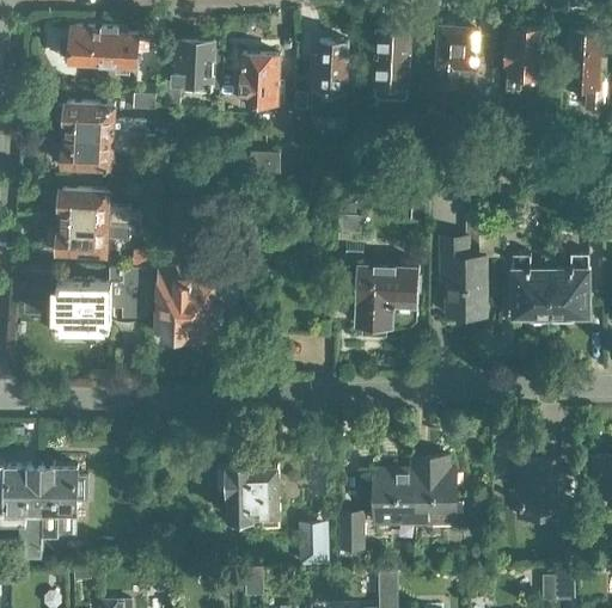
[(409,94),(409,86),(412,35),(410,35),(410,29),(401,29),(396,24),(380,23),(380,29),(379,29),(375,84),(375,93),(381,100),(402,102),(409,94)]
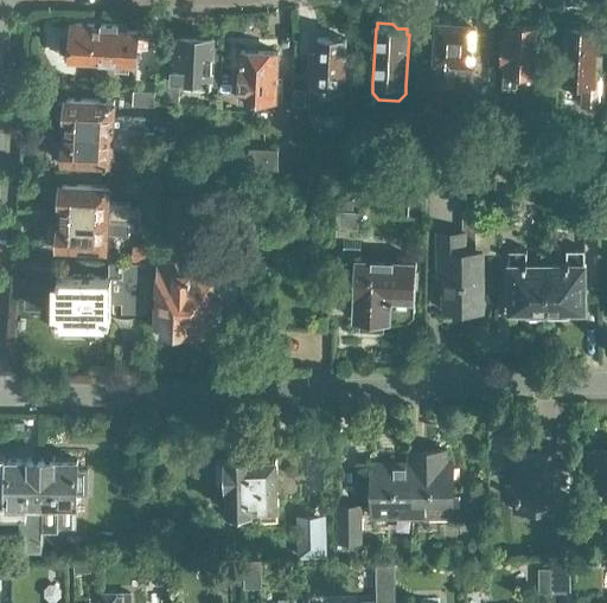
[(473,94),(474,71),(477,27),(473,27),(470,23),(462,23),(459,26),(439,25),(436,64),(440,64),(439,83),(457,84),(457,92),(473,94)]
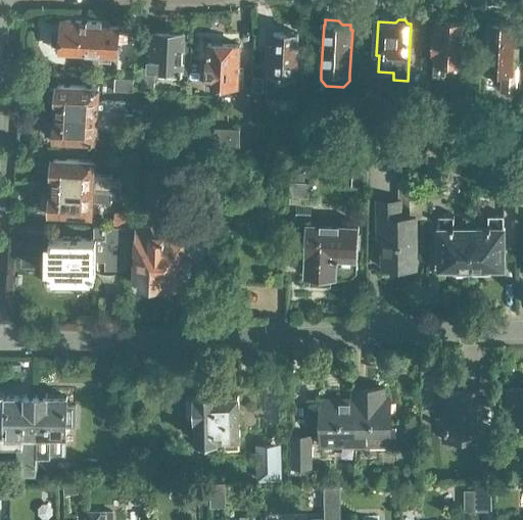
[(519,65),(519,48),(515,48),(516,28),(505,27),(505,26),(502,21),(489,21),(489,26),(487,26),(486,74),(504,74),(503,94),(518,94),(519,76),(519,65)]
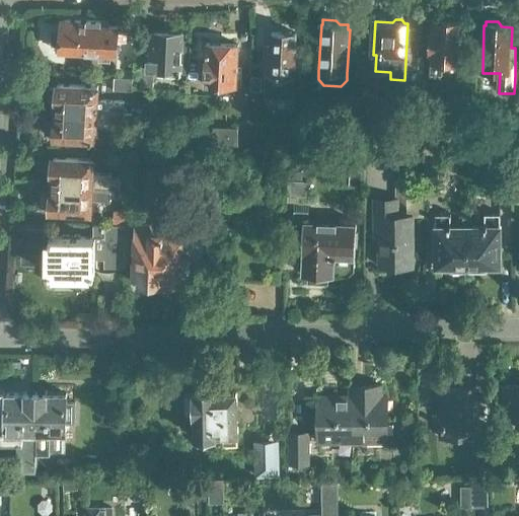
[(117,65),(117,58),(118,45),(126,45),(127,35),(118,35),(119,29),(108,28),(109,26),(108,26),(108,23),(87,22),(86,23),(65,22),(64,26),(63,25),(62,37),(58,35),(57,54),(104,57),(103,64),(117,65)]
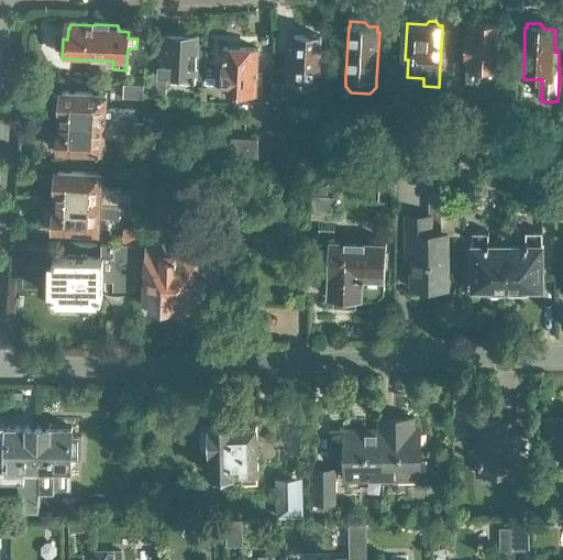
[(499,26),(470,24),(470,39),(467,39),(465,65),(467,66),(466,83),(481,84),(481,69),(497,70),(499,26)]
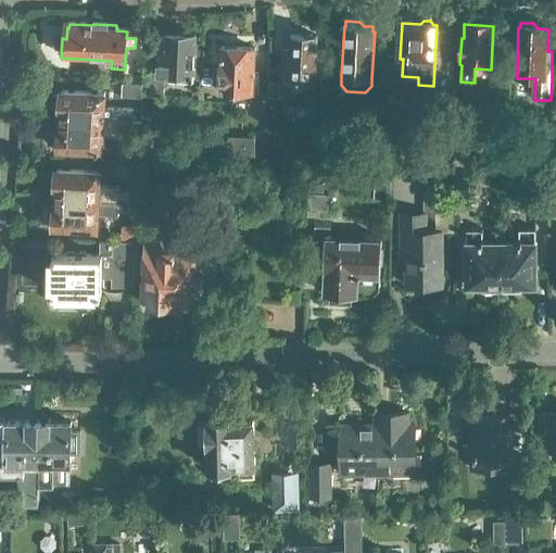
[(153,41),(152,85),(151,99),(152,99),(152,98),(166,99),(166,93),(166,77),(191,78),(191,75),(194,75),(196,38),(164,37),(164,41),(153,41)]
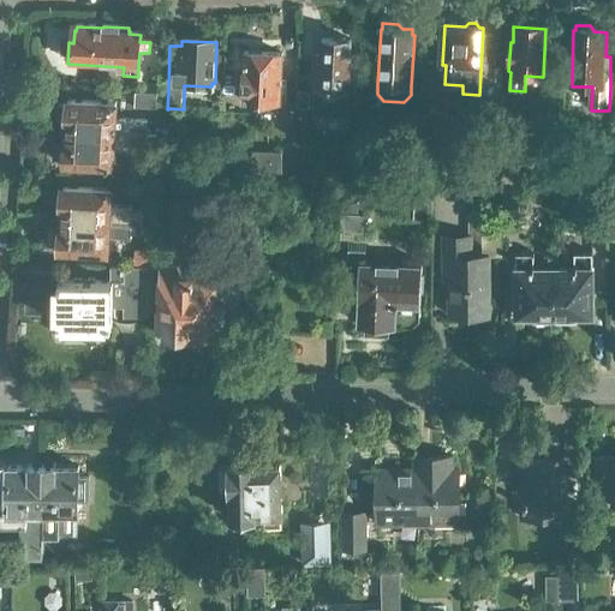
[(315,106),(314,117),(347,118),(352,42),(323,41),(322,41),(321,54),(317,54),(314,106),(315,106)]
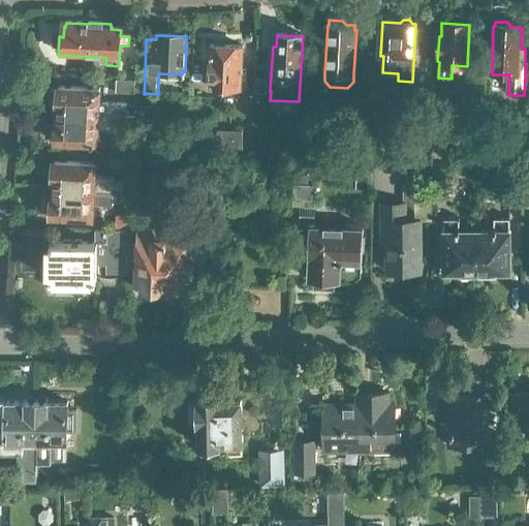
[(210,48),(208,89),(246,91),(247,79),(242,79),(244,49),(210,48)]
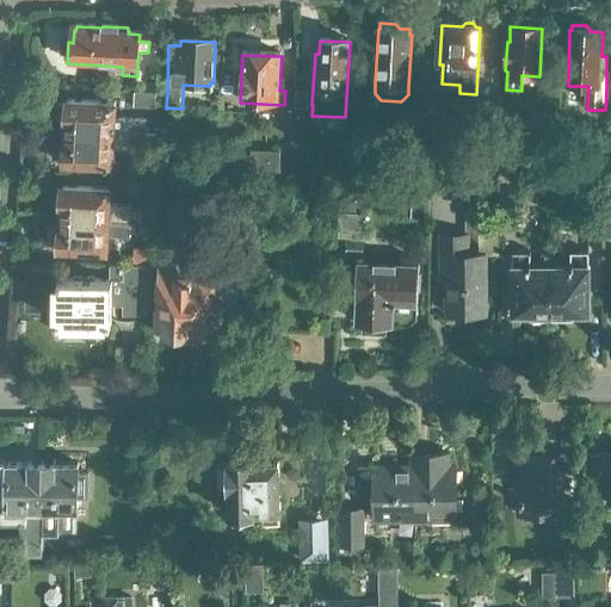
[(155,109),(156,93),(135,92),(135,107),(155,109)]
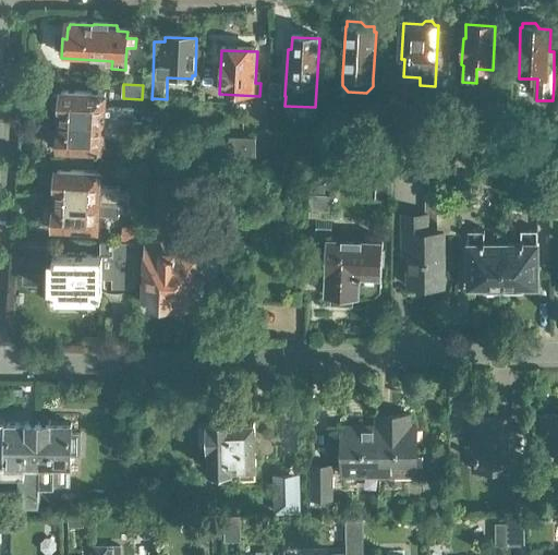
[(153,85),(143,85),(142,99),(152,99),(153,85)]
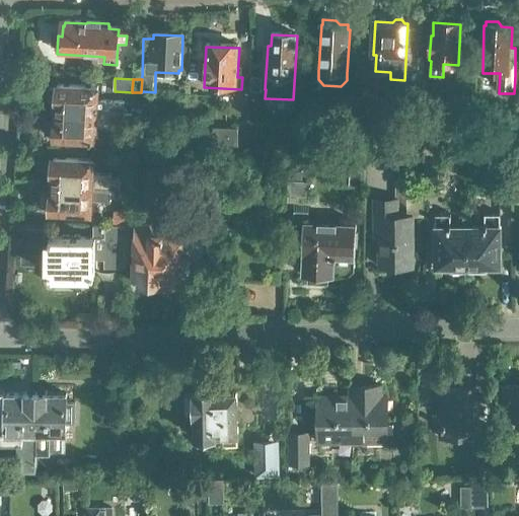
[(57,114),(126,117),(126,107),(118,106),(118,102),(101,102),(101,88),(57,86),(57,88),(49,87),(48,102),(56,102),(56,105),(57,105),(57,114)]
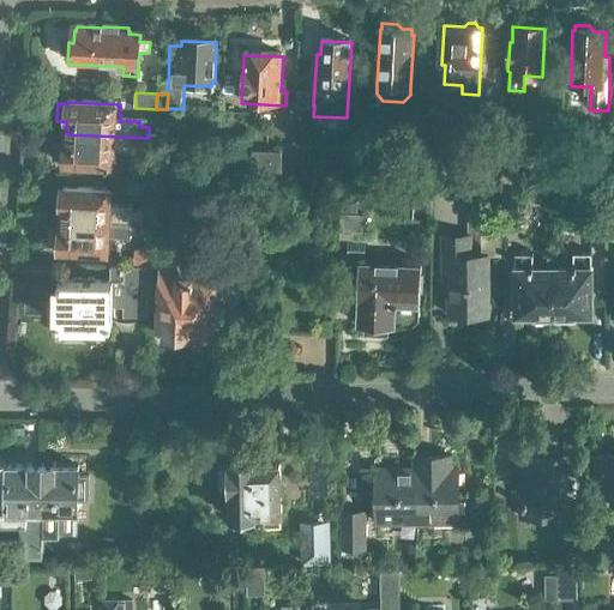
[(149,138),(67,134),(66,144),(65,143),(65,145),(55,145),(54,163),(64,163),(64,165),(116,169),(118,152),(138,152),(138,148),(155,149),(155,138),(149,138)]
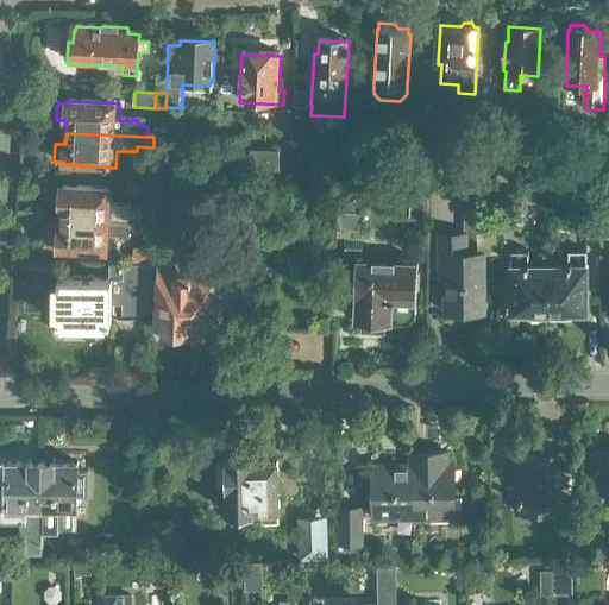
[(280,175),(281,152),(264,152),(263,175),(280,175)]
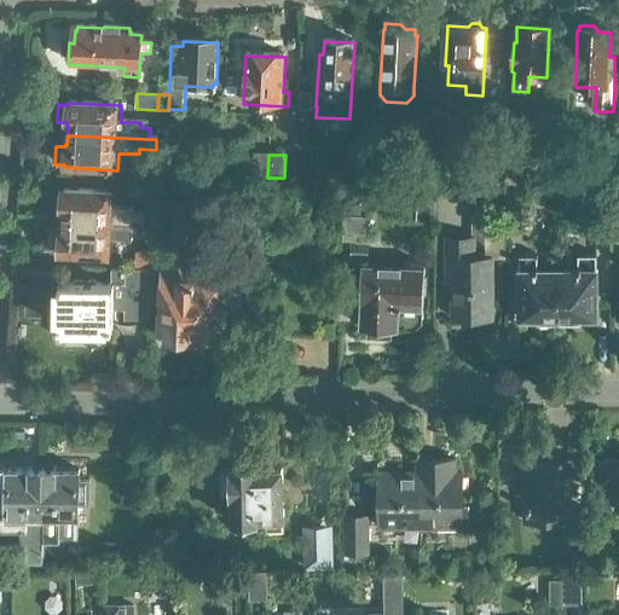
[(131,170),(131,181),(148,181),(148,170),(154,170),(154,163),(145,163),(145,170),(131,170)]
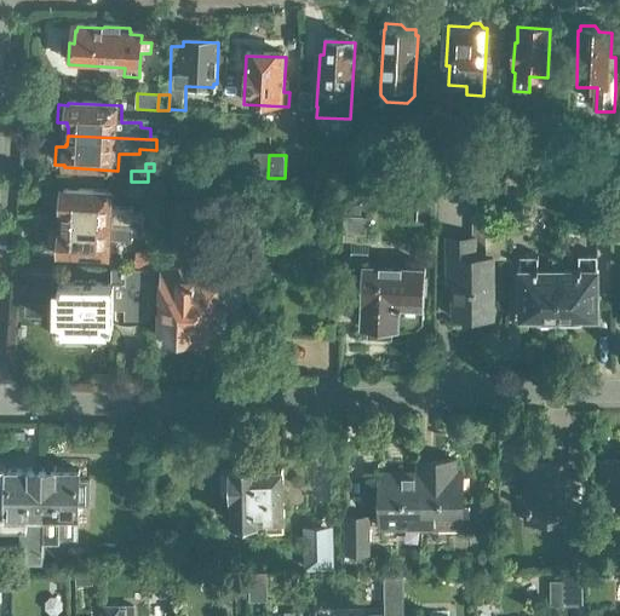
[(437,189),(419,189),(418,209),(437,209),(437,189)]
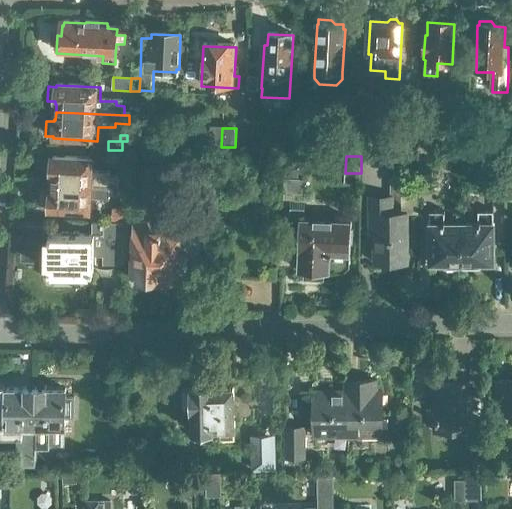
[(52,184),(121,189),(129,189),(129,178),(113,177),(113,174),(97,173),(97,160),(52,158),(52,159),(44,159),(43,175),(51,175),(50,177),(52,177),(52,184)]
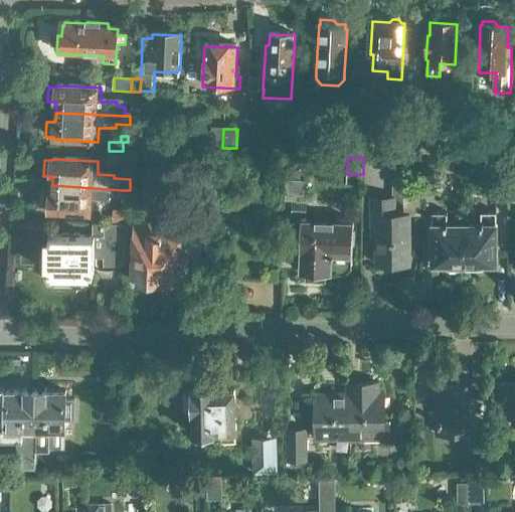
[(421,173),(421,188),(436,188),(436,173),(421,173)]
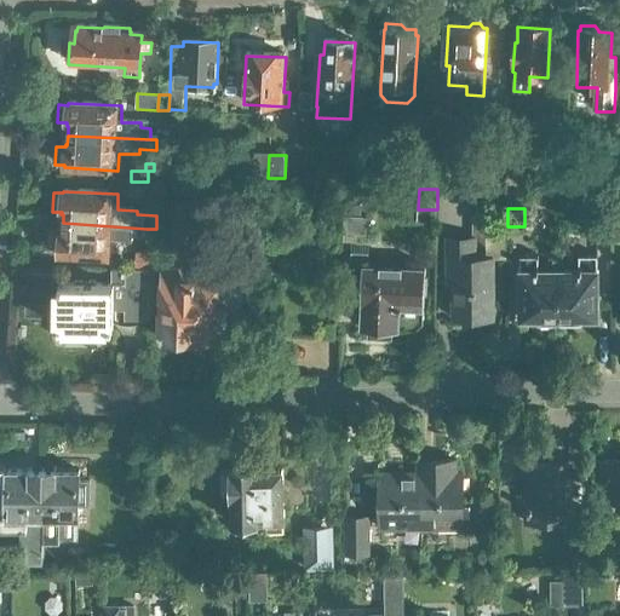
[(474,213),(474,241),(449,241),(449,275),(454,275),(455,318),(494,318),(493,260),(505,260),(505,223),(474,213)]
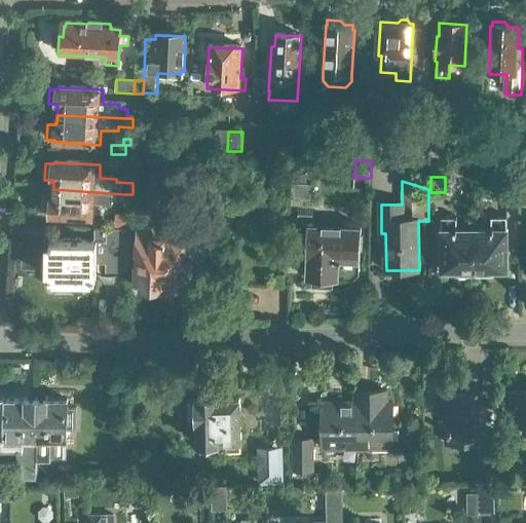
[(312,186),(294,185),(294,199),(311,200),(312,186)]
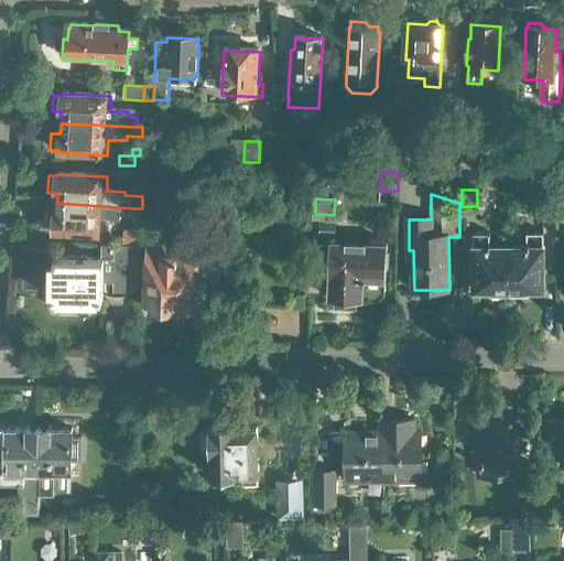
[(133,208),(57,203),(56,211),(55,211),(55,213),(46,213),(45,230),(54,230),(54,233),(104,235),(105,220),(122,220),(123,218),(133,219),(133,208)]
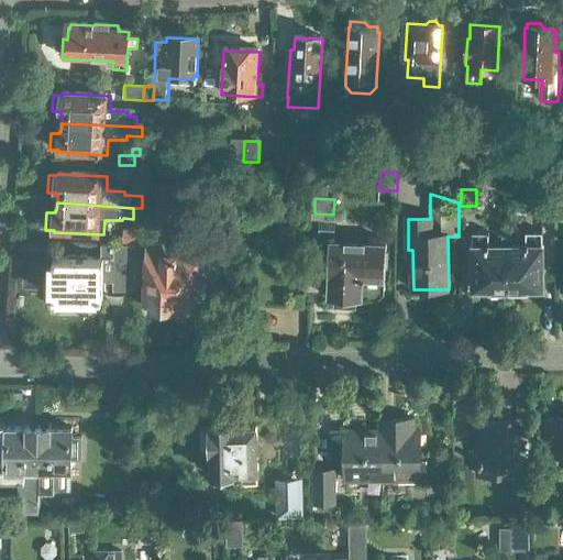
[(200,204),(199,230),(225,232),(227,206),(200,204)]
